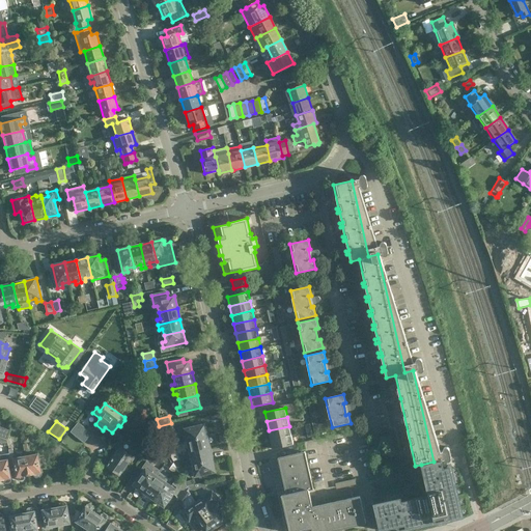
[(91,435),(78,423),(71,432),(84,444),(91,435)]
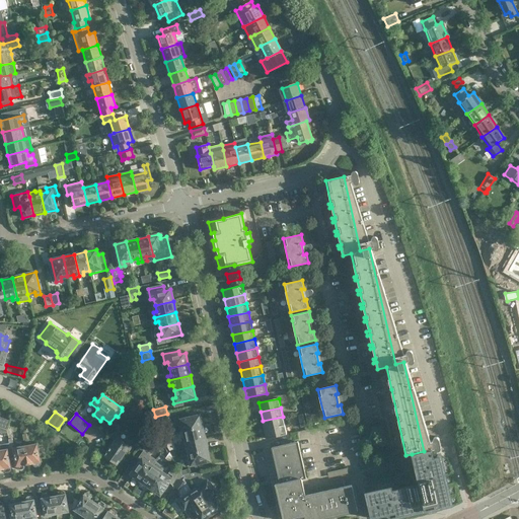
[(168,422),(167,414),(155,417),(157,425),(168,422)]
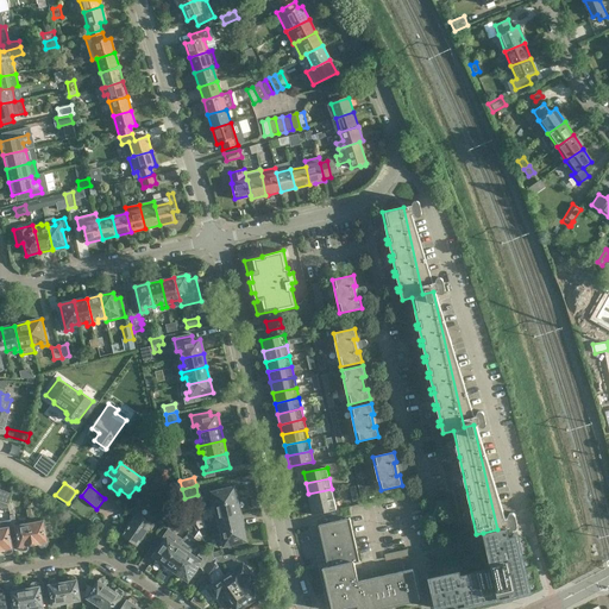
[(0,500),(7,503),(11,493),(0,488),(0,500)]
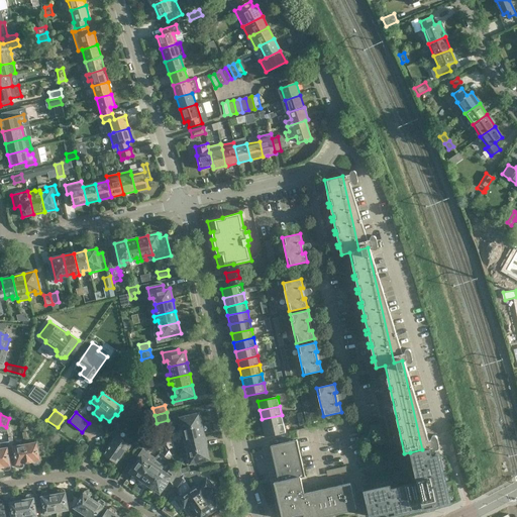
[(183,429),(201,425),(199,414),(177,419),(178,424),(181,423),(183,429)]
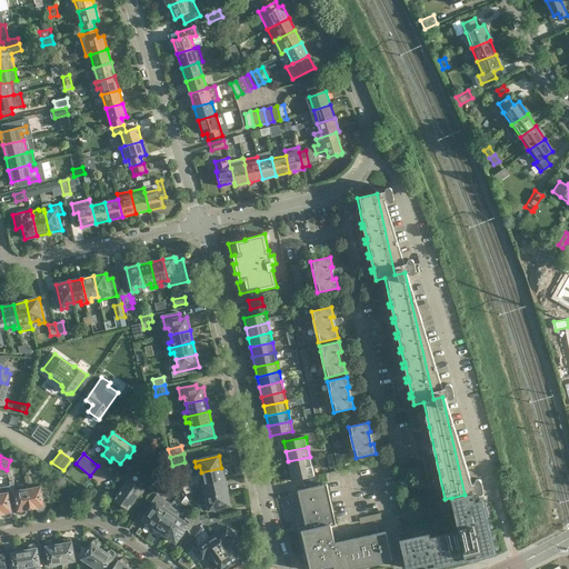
[(312,466),(310,457),(288,461),(290,471),(312,466)]
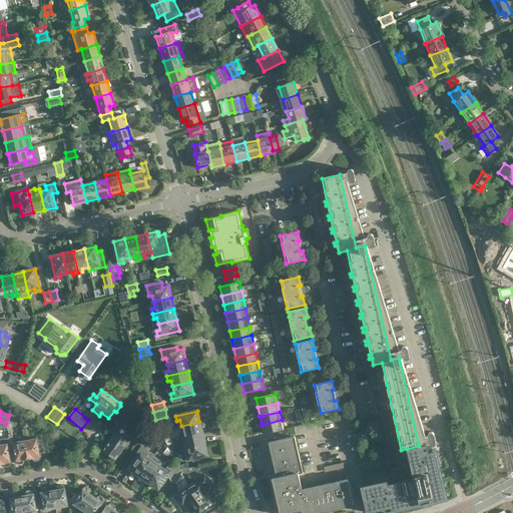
[(282,420),(262,425),(264,434),(284,430),(282,420)]
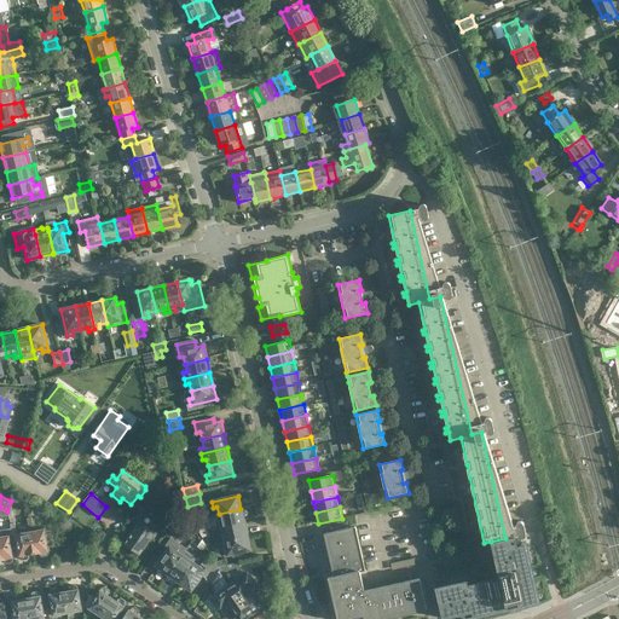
[(241,509),(219,514),(220,521),(217,522),(218,528),(244,522),(241,509)]
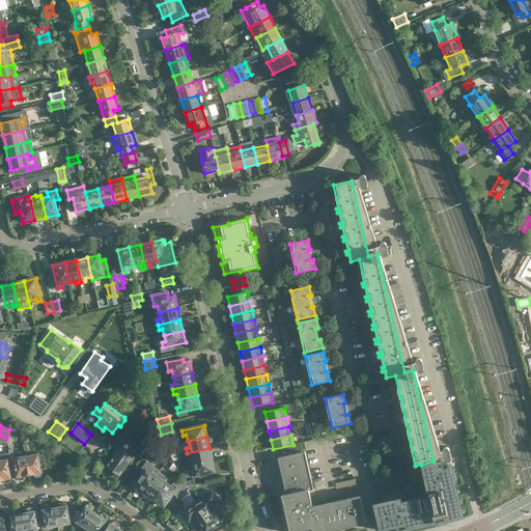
[(8,452),(11,466),(15,465),(17,476),(18,476),(18,479),(20,480),(24,479),(25,477),(24,475),(29,474),(26,455),(14,457),(10,439),(6,439),(8,452)]
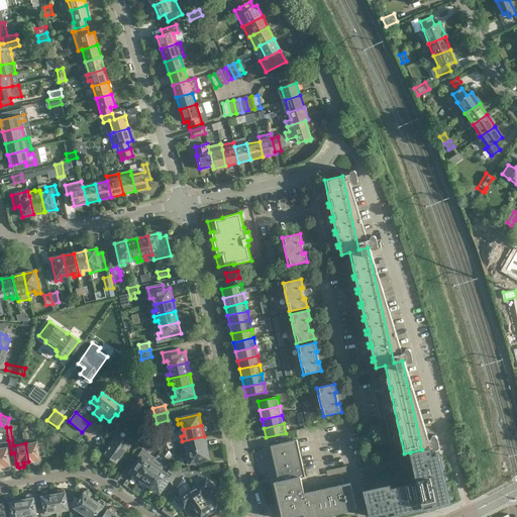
[(151,432),(147,437),(153,441),(157,436),(151,432)]
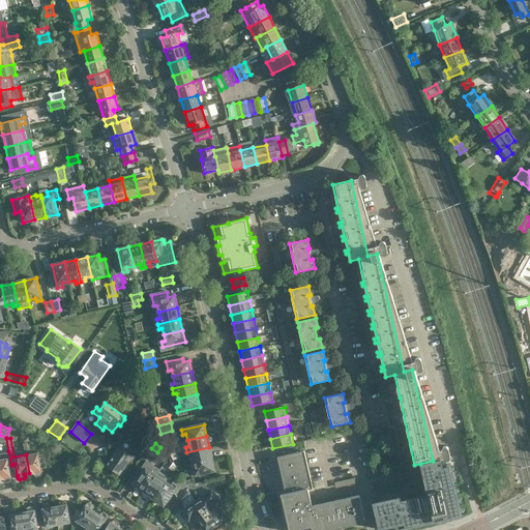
[(209,447),(186,452),(187,458),(192,457),(193,463),(211,459),(209,447)]
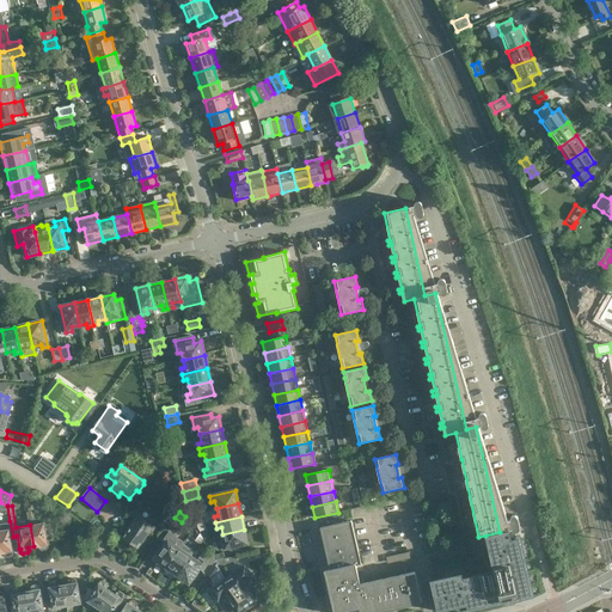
[(138,548),(148,531),(151,527),(138,518),(135,521),(123,538),(138,548)]
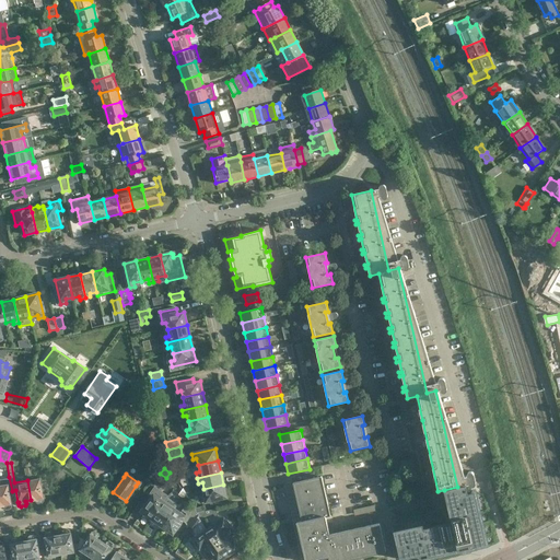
[(10,491),(12,491),(9,477),(0,478),(0,505),(4,505),(4,508),(7,509),(10,508),(11,506),(11,503),(12,503),(10,491)]
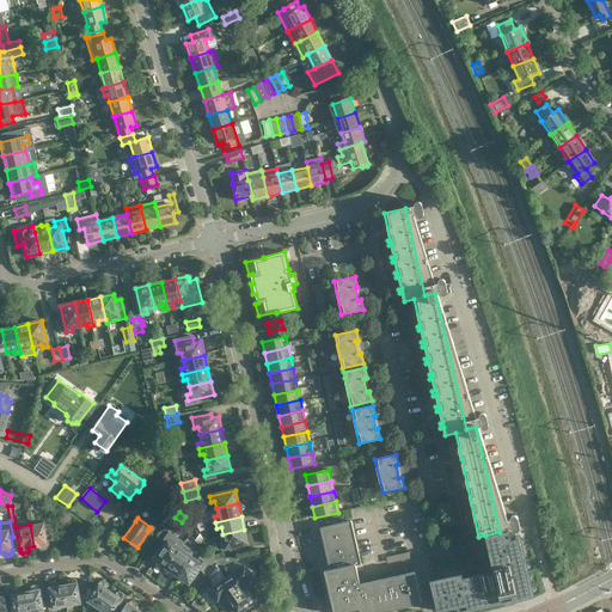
[(359,611),(380,611),(421,603),(414,571),(360,585),(355,565),(361,564),(352,521),(320,527),(330,570),(324,571),(332,611),(344,611),(359,609),(359,611)]
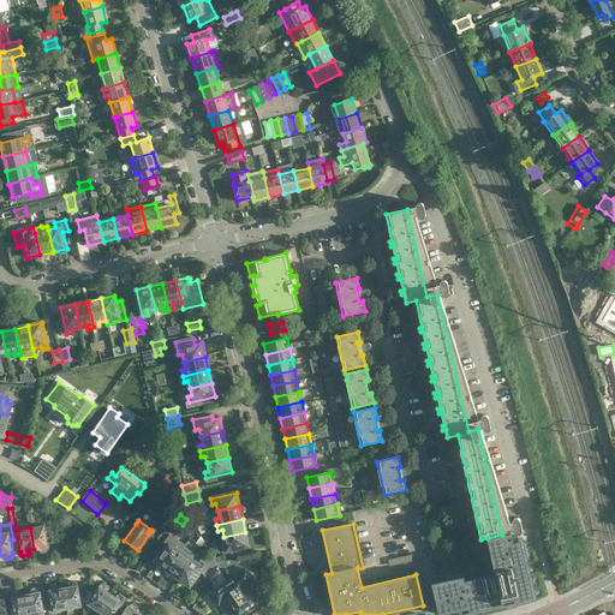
[(45,525),(30,527),(34,549),(40,548),(40,551),(42,553),(47,551),(48,549),(47,547),(48,547),(48,542),(53,542),(54,539),(53,531),(51,530),(46,531),(45,525)]
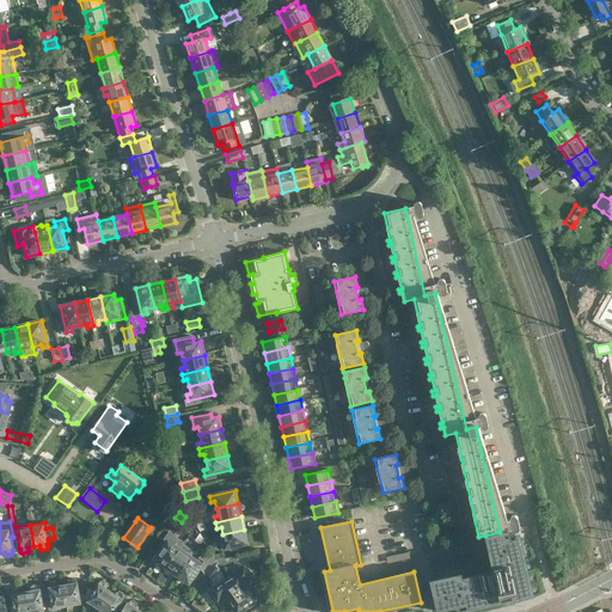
[(244,530),(222,534),(224,542),(220,543),(221,549),(248,543),(244,530)]
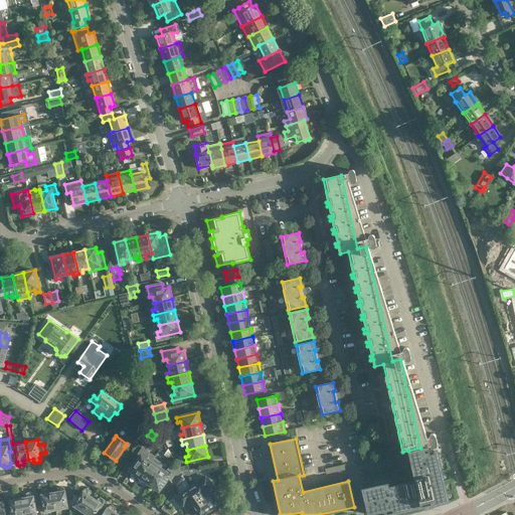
[(408,451),(415,480),(389,486),(388,483),(362,489),(368,514),(392,509),(393,512),(423,506),(421,498),(446,493),(436,452),(430,454),(428,446),(420,448),(408,451)]
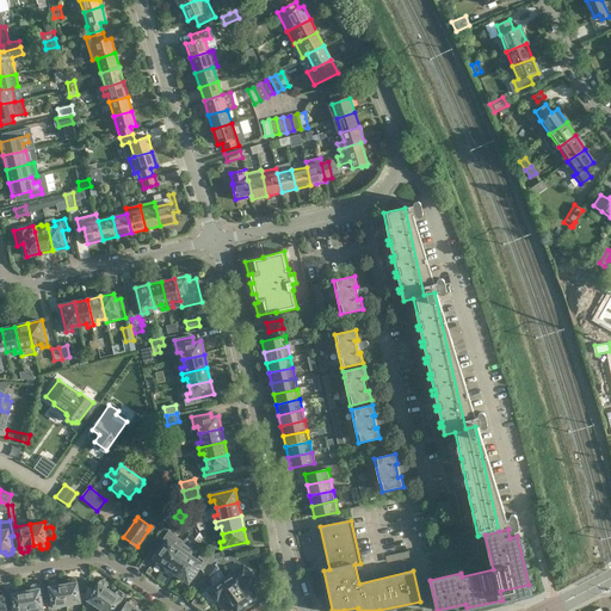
[(166,567),(179,548),(173,543),(176,539),(170,536),(155,559),(166,567)]
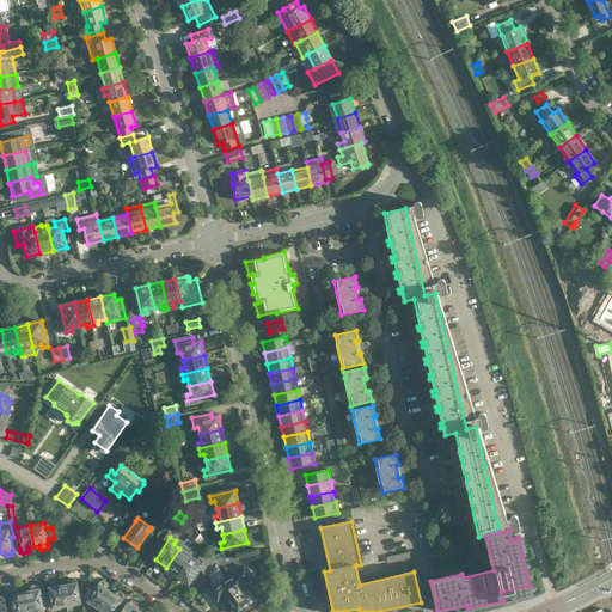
[(178,575),(193,554),(188,550),(185,554),(179,549),(166,568),(178,575)]
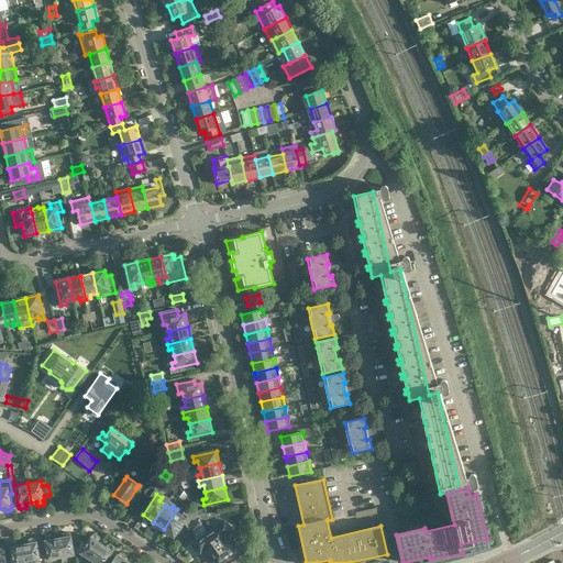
[(177,509),(164,529),(174,537),(185,521),(192,527),(199,516),(196,510),(195,509),(191,514),(186,509),(181,516),(176,512),(177,509)]
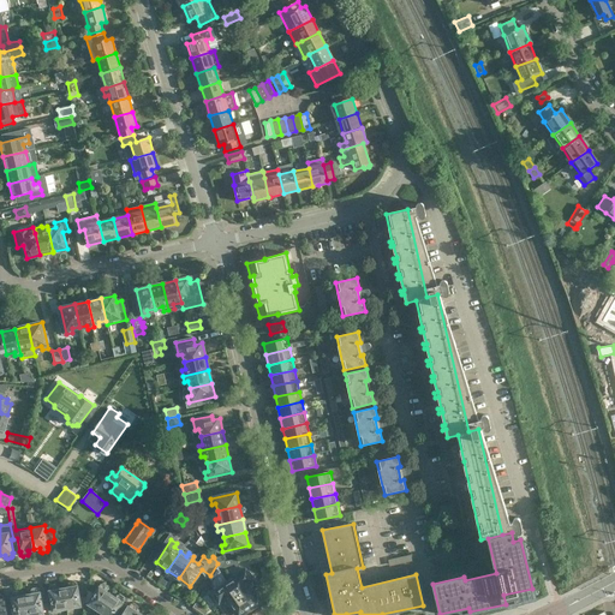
[(218,563),(221,568),(239,565),(238,559),(225,562),(218,563)]
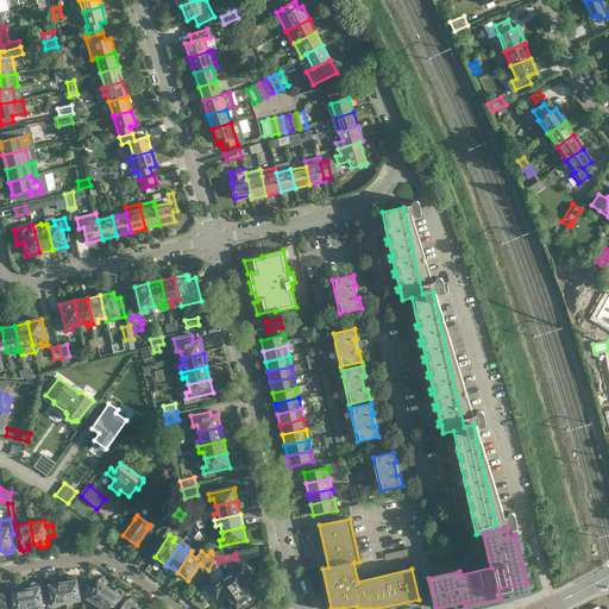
[(240,608),(248,606),(227,575),(219,563),(215,558),(208,570),(209,571),(208,572),(213,576),(217,582),(211,585),(218,596),(219,595),(224,602),(228,598),(236,608),(240,608)]
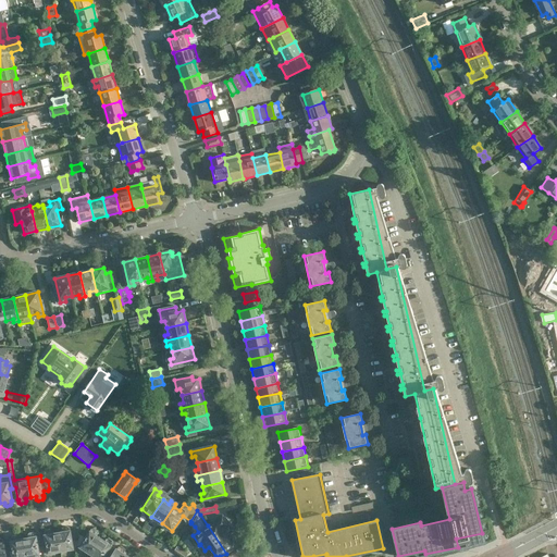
[(208,525),(226,554),(233,549),(234,544),(229,535),(232,532),(227,525),(230,524),(223,516),(208,525)]
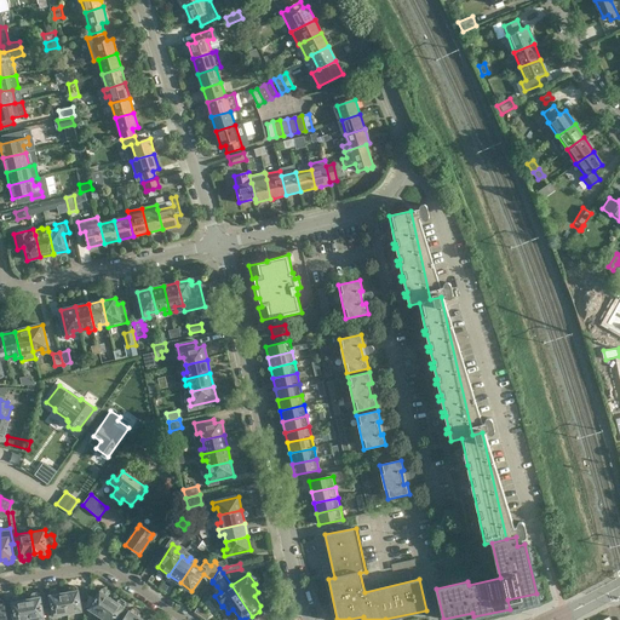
[(69,591),(64,592),(68,614),(69,618),(74,618),(73,614),(82,612),(79,590),(78,590),(76,587),(75,586),(70,586),(69,589),(69,591)]
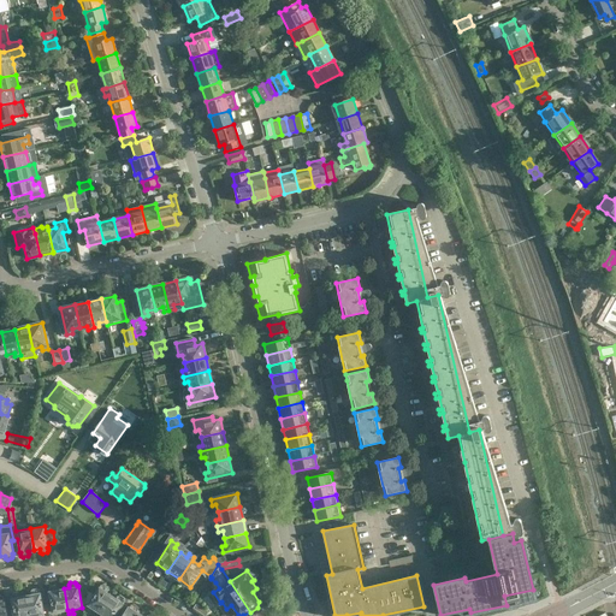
[(100,587),(88,605),(100,612),(112,596),(107,592),(108,590),(108,587),(105,585),(102,585),(100,587)]
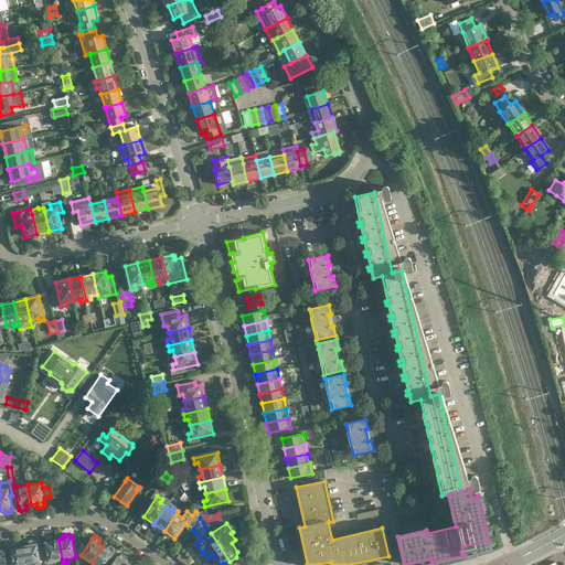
[(45,542),(49,562),(62,560),(59,540),(53,541),(52,539),(51,537),(46,537),(45,540),(45,542)]
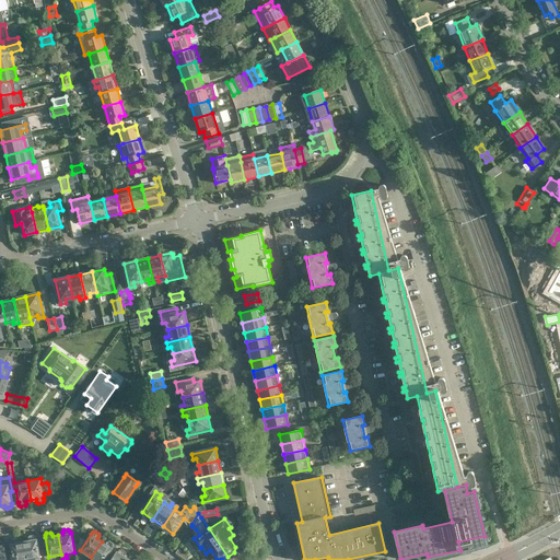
[(28,540),(23,541),(26,559),(33,559),(41,559),(36,539),(35,537),(34,535),(30,536),(28,538),(28,540)]
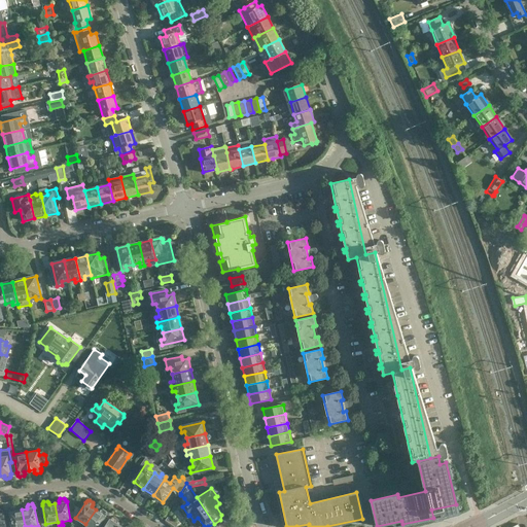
[(9,512),(11,526),(25,526),(22,510),(18,511),(16,507),(15,506),(11,507),(10,510),(10,512),(9,512)]
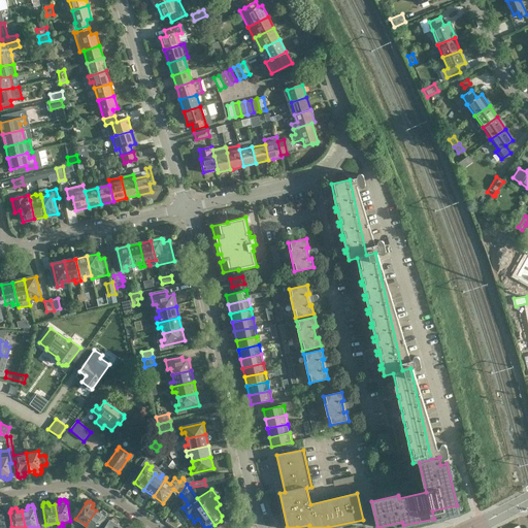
[(100,513),(96,510),(86,525),(90,527),(99,527),(106,517),(107,515),(107,513),(103,510),(101,510),(100,513)]
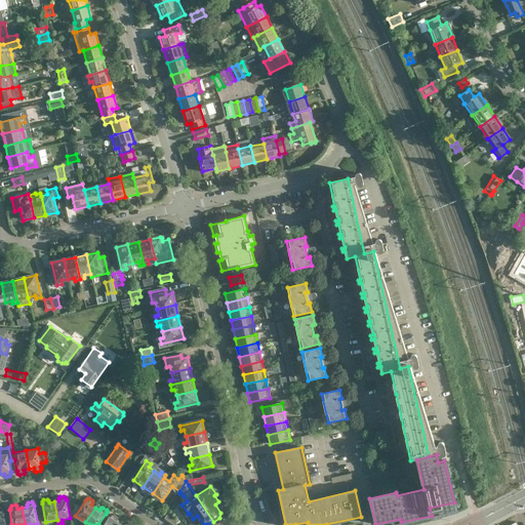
[(119,524),(120,524),(117,521),(118,519),(117,517),(114,515),(112,515),(111,517),(110,517),(104,524),(119,524)]
